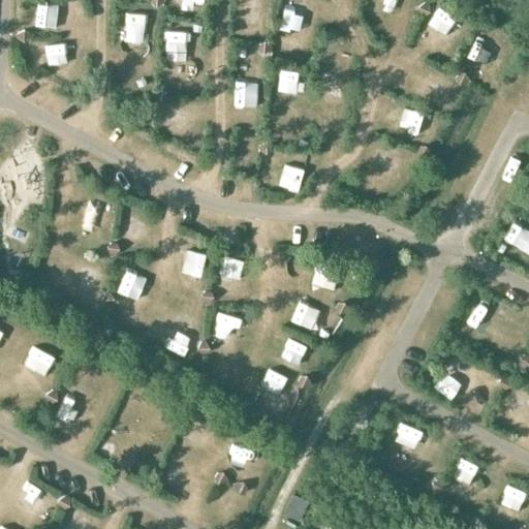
[(109,244),(106,249),(111,254),(116,253),(119,248),(115,243),(109,244)]
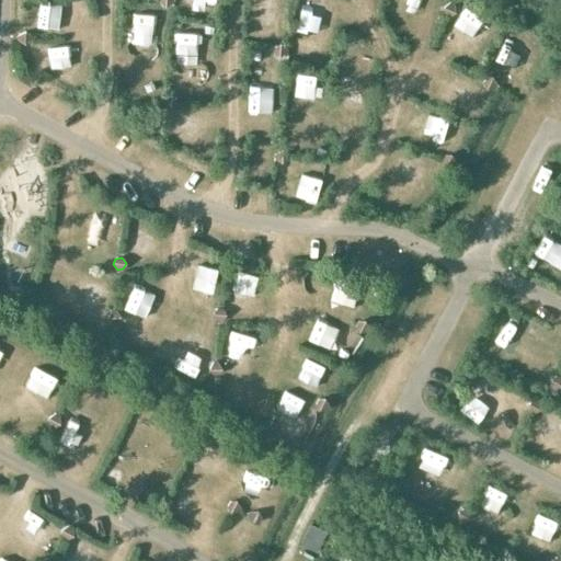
[(216,310),(214,316),(217,320),(224,320),(226,315),(222,309),(216,310)]
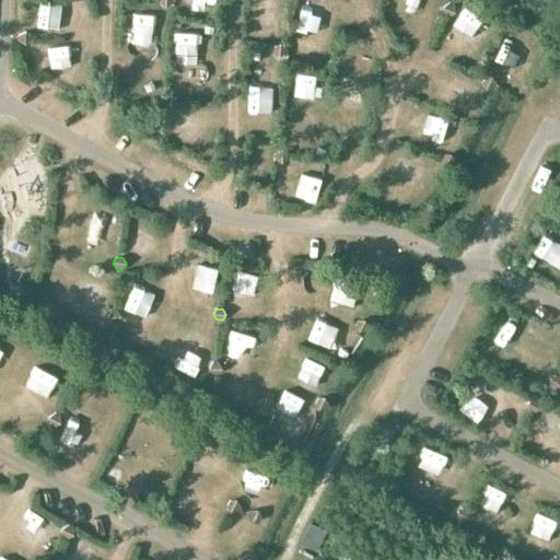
[(111,312),(108,317),(112,323),(118,322),(120,316),(116,312),(111,312)]
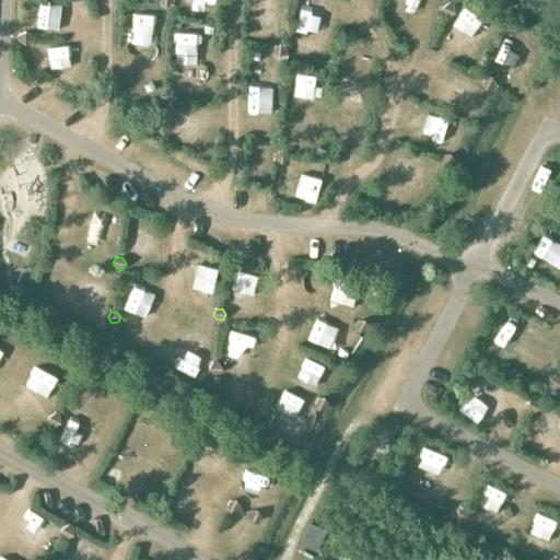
[(358,322),(356,327),(359,331),(365,331),(368,326),(364,321),(358,322)]
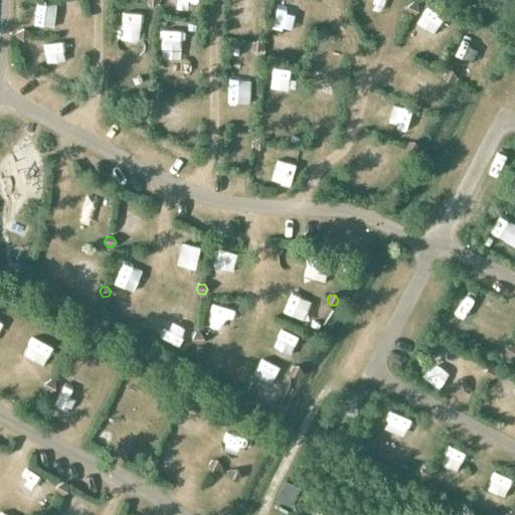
[(195,335),(193,340),(196,345),(202,344),(204,339),(201,334),(195,335)]
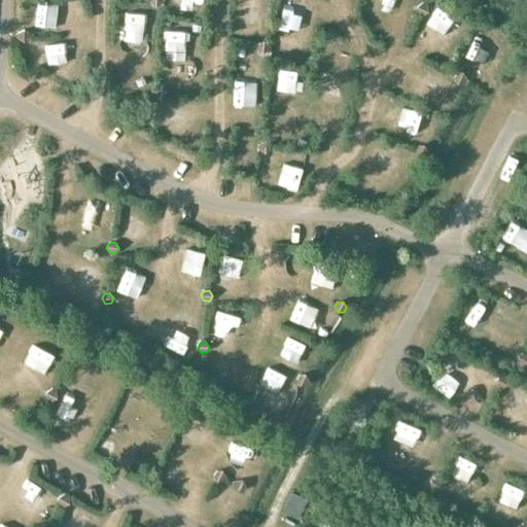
[(297,377),(295,382),(300,386),(305,386),(308,381),(304,376),(297,377)]
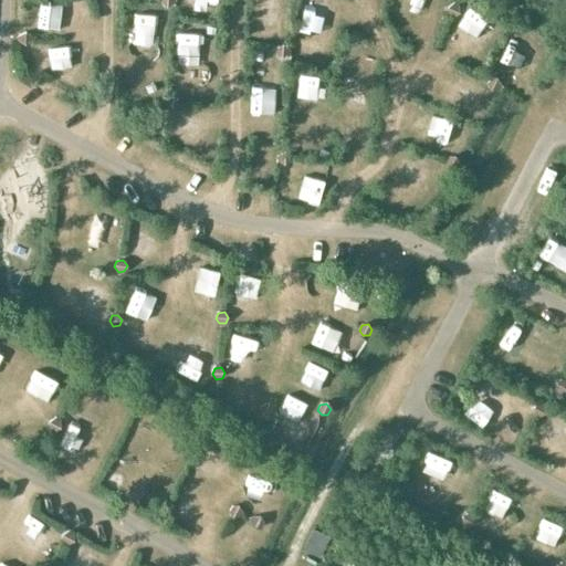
[(51,421),(49,427),(52,432),(59,431),(61,426),(58,420),(51,421)]
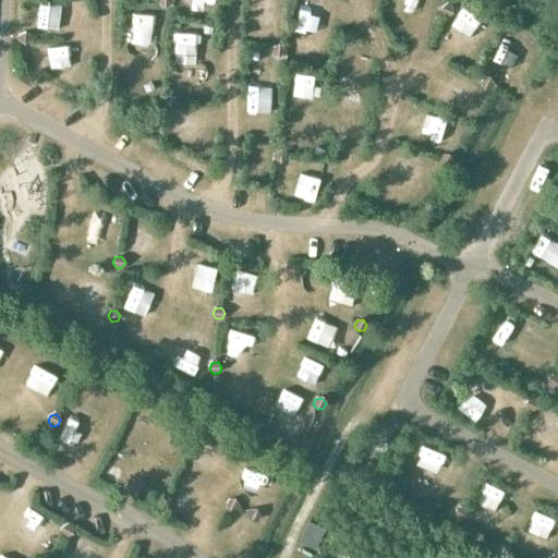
[(229,500),(227,506),(230,510),(237,510),(239,505),(235,499),(229,500)]
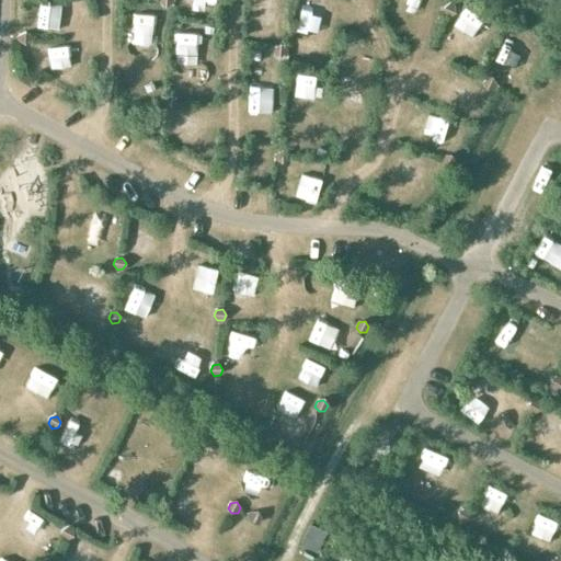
[(250,514),(248,519),(251,524),(258,524),(260,518),(256,513),(250,514)]
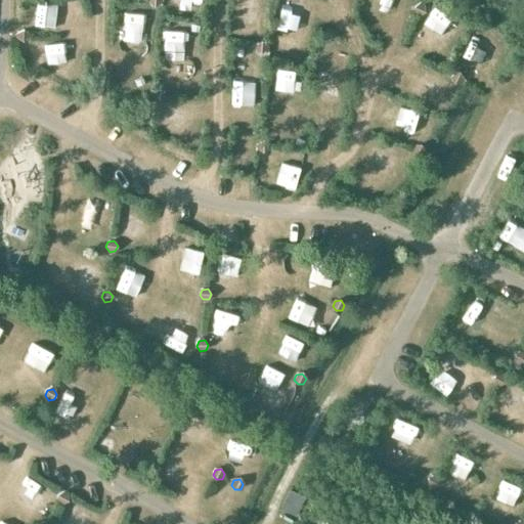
[(290,491),(280,509),(296,517),(305,498),(290,491)]
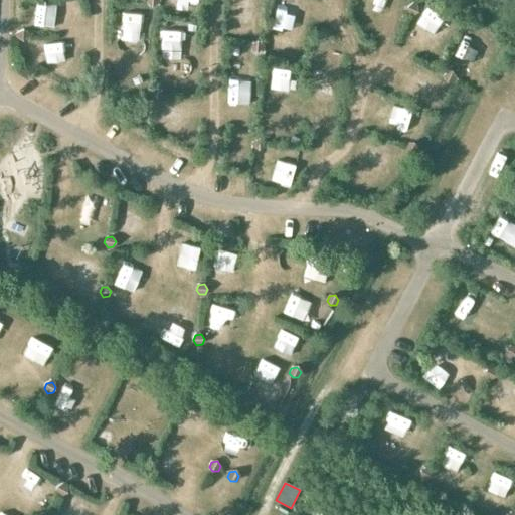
[(58,487),(56,491),(60,496),(65,495),(68,490),(64,486),(58,487)]
